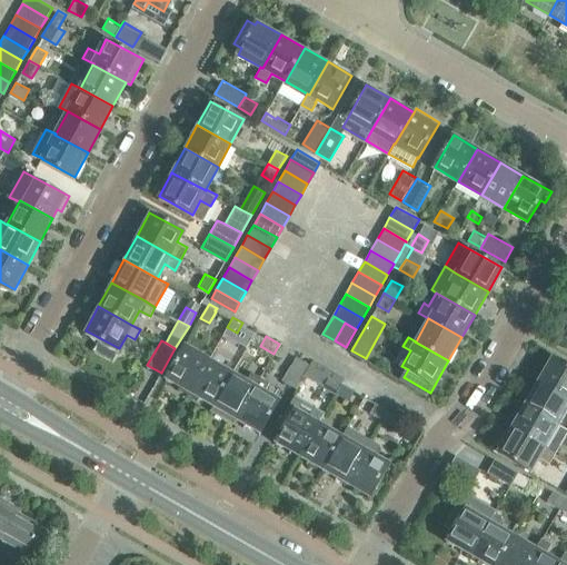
[(166,377),(190,390),(209,357),(186,344),(166,377)]
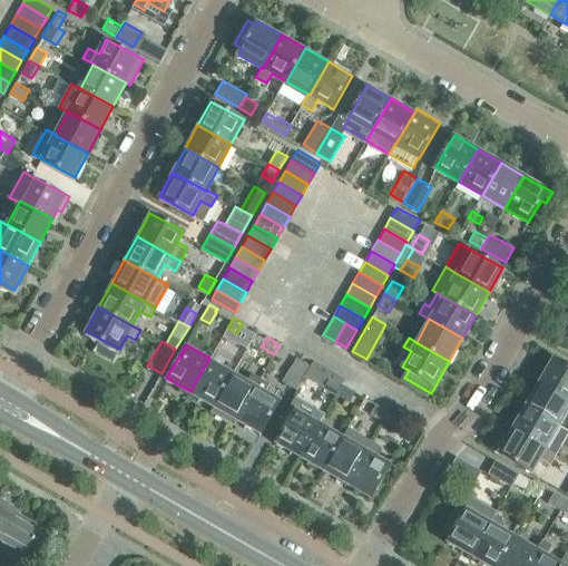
[(297,387),(311,363),(297,355),(283,379),(297,387)]
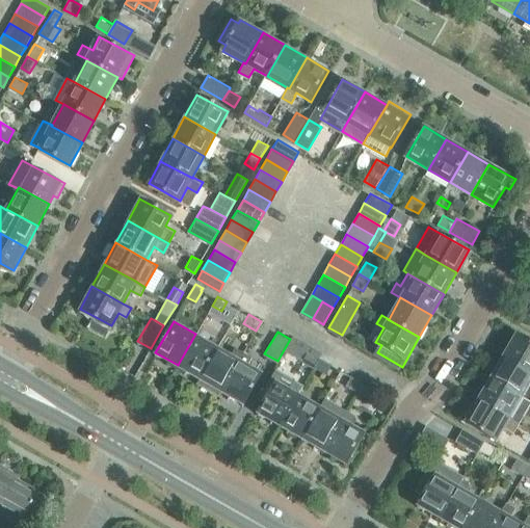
[(503,355),(529,370),(529,340),(517,333),(503,355)]
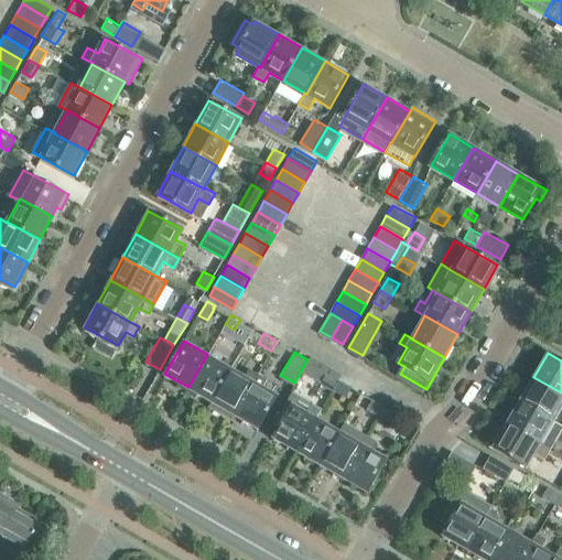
[(212,400),(230,367),(207,354),(188,387),(212,400)]
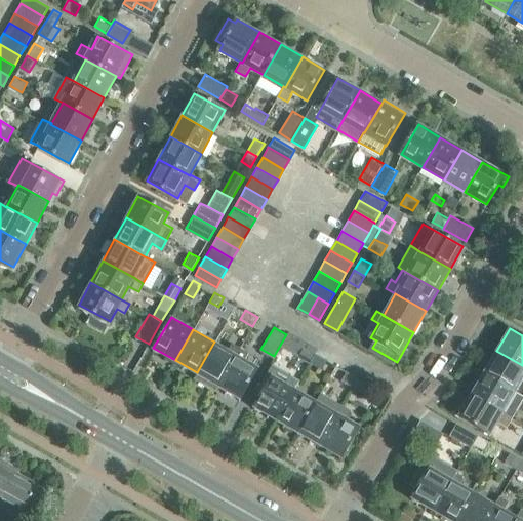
[(216,389),(218,385),(236,354),(241,347),(233,342),(228,350),(214,342),(197,372),(195,376),(216,389)]
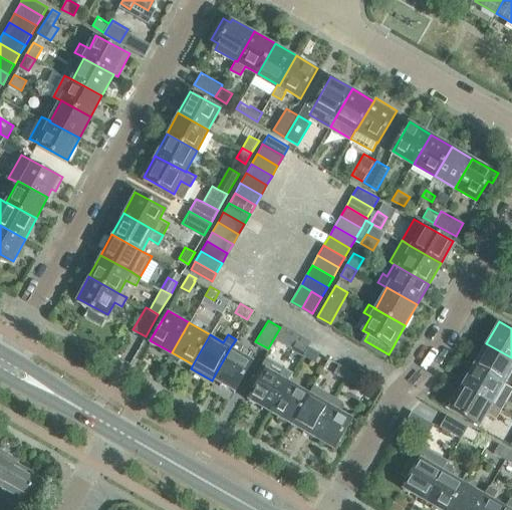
[(293,346),(304,353),(309,343),(298,337),(293,346)]
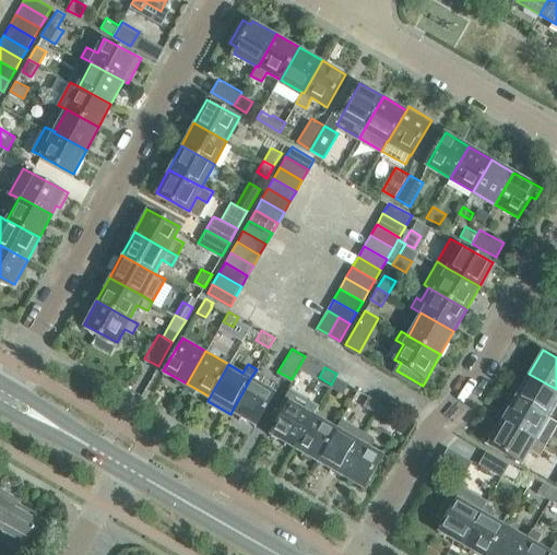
[(257,369),(251,377),(233,410),(257,424),(275,391),(261,382),(265,375),(257,369)]
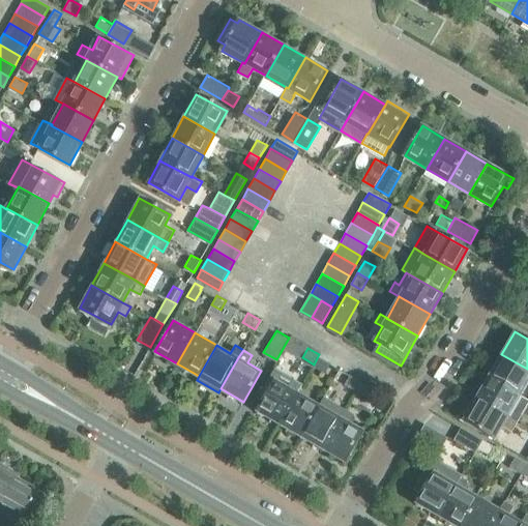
[(331,361),(319,354),(314,364),(325,371),(331,361)]
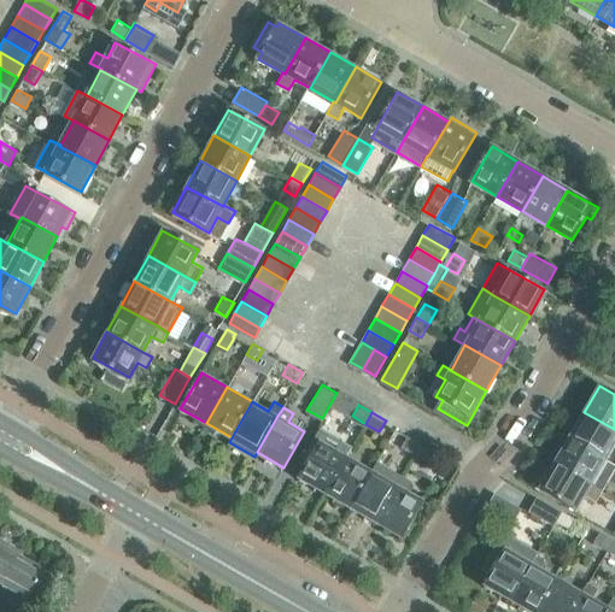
[(614,429),(584,412),(569,436),(614,463),(614,429)]
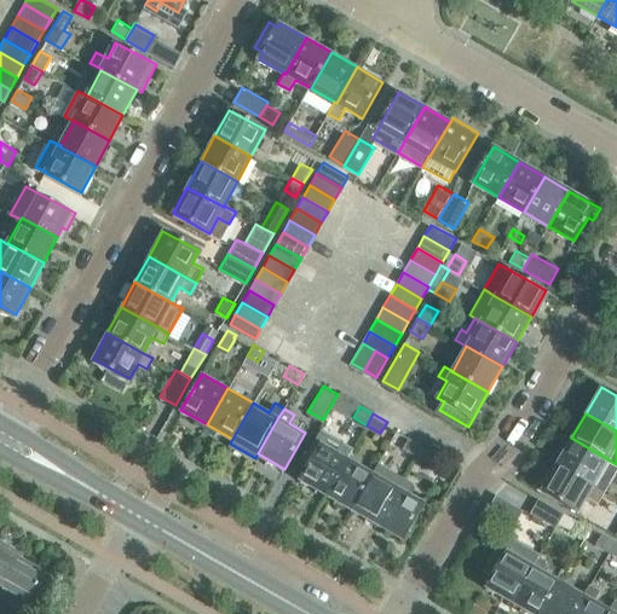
[(310,463),(300,479),(327,493),(349,457),(352,450),(321,430),(303,459),(310,463)]
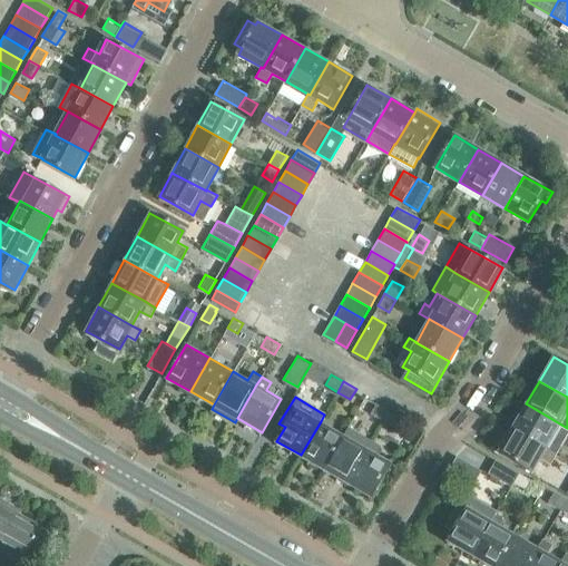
[(376,401),(371,411),(383,419),(390,408),(376,401)]
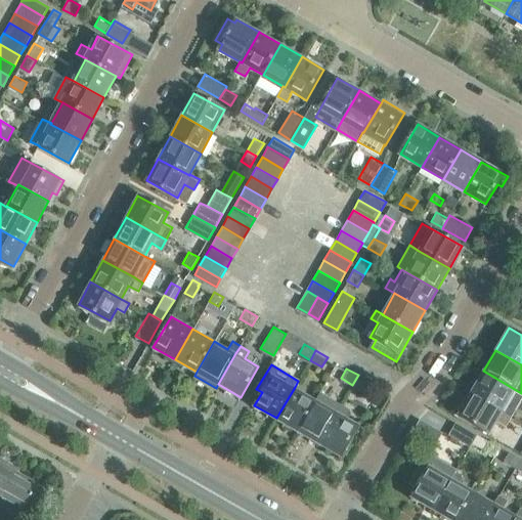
[(521,393),(483,371),(471,392),(502,409),(512,416),(521,398),(521,393)]
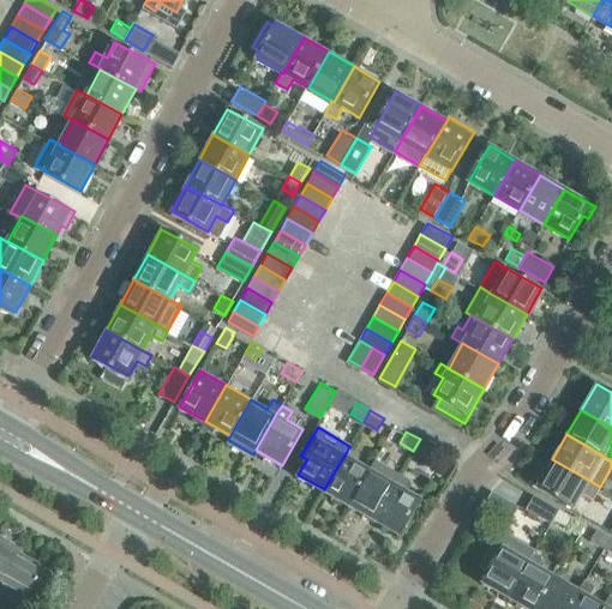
[(433,447),(420,439),(413,451),(427,458),(433,447)]
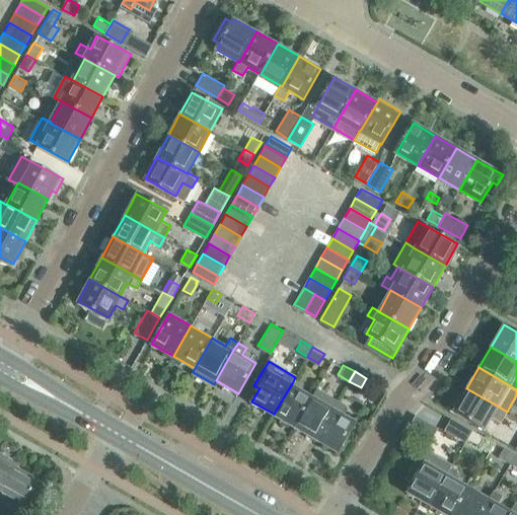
[(292,383),(274,414),(295,426),(312,395),(292,383)]
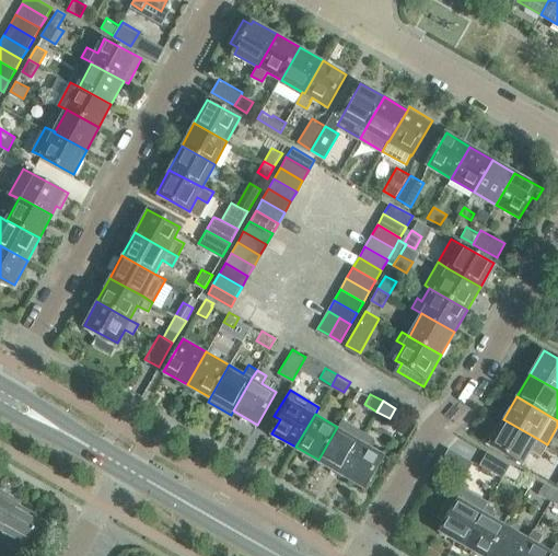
[(337,427),(318,460),(340,474),(365,431),(343,418),(337,427)]
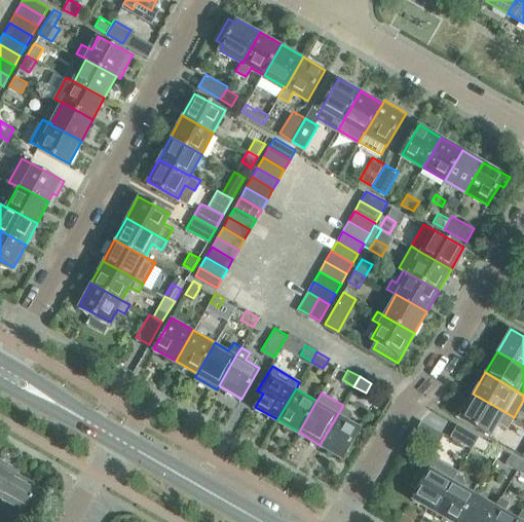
[(514,417),(503,411),(473,394),(469,402),(465,400),(457,414),(491,434),(498,420),(509,426),(514,417)]
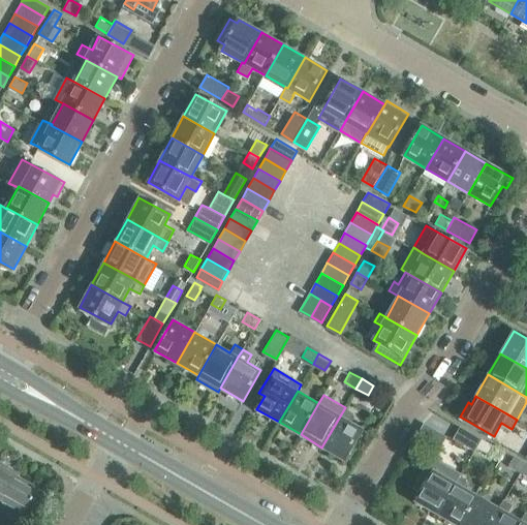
[(345,407),(321,448),(344,460),(363,428),(348,421),(353,412),(345,407)]
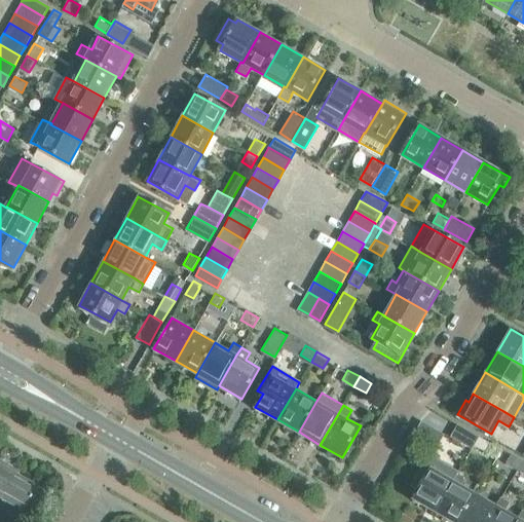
[(480,435),(458,422),(451,436),(472,447),(480,435)]
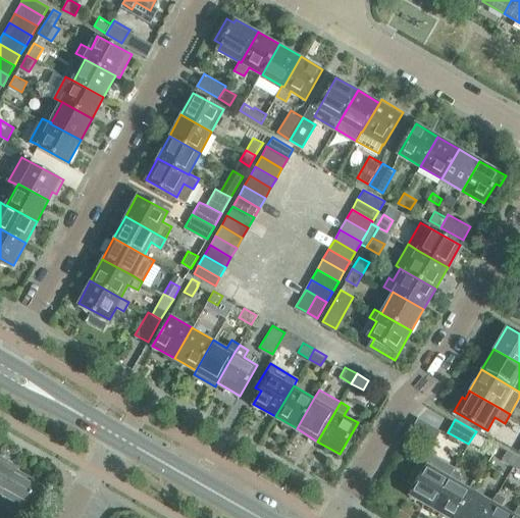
[(476,431),(468,444),(469,444),(471,439),(482,446),(487,436),(476,430),(476,431)]
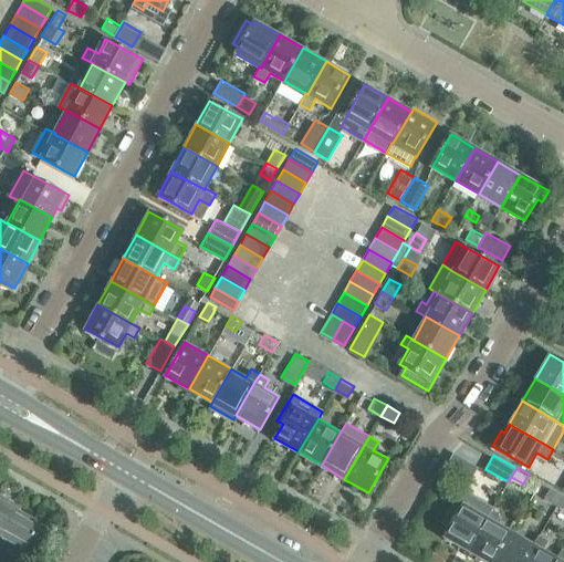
[(544,497),(556,503),(563,493),(551,487),(544,497)]
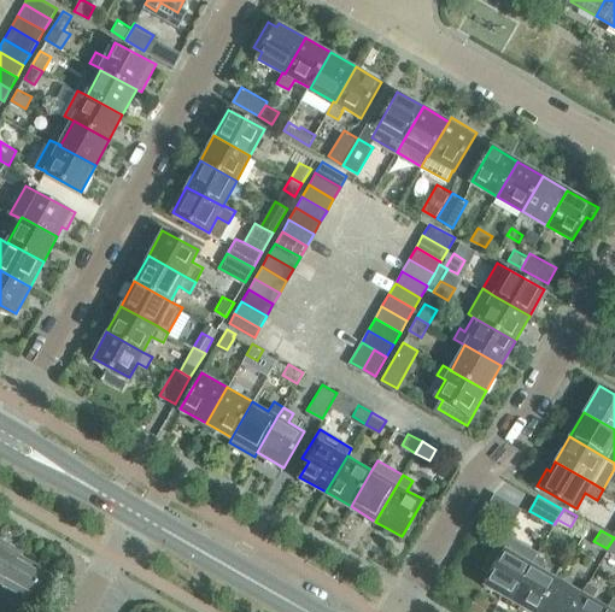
[(0,582),(3,583),(19,554),(21,554),(23,551),(6,541),(3,545),(0,542),(0,582)]
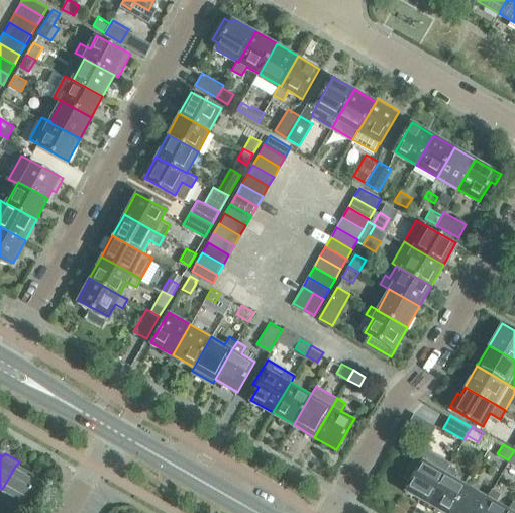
[(406,490),(428,502),(449,465),(440,459),(436,467),(423,459),(406,490)]
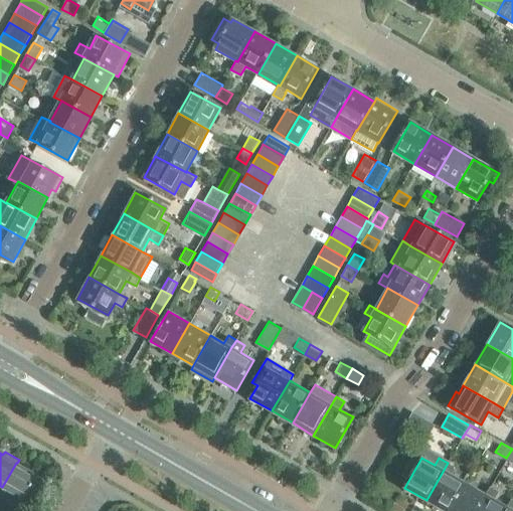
[(0,496),(19,508),(23,500),(38,475),(17,463),(16,463),(2,487),(0,490),(0,496)]
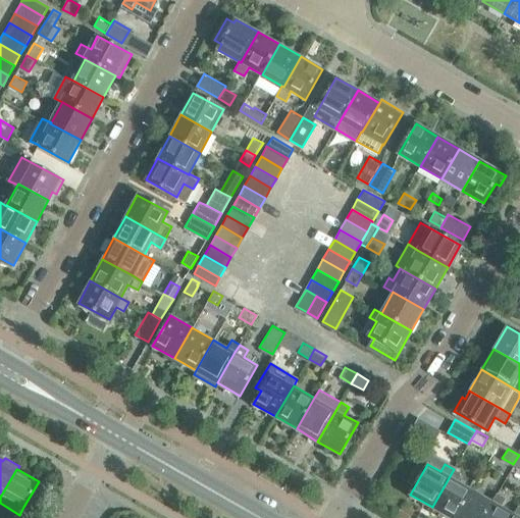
[(454,469),(432,507),(452,517),(454,517),(471,488),(459,482),(463,475),(454,469)]
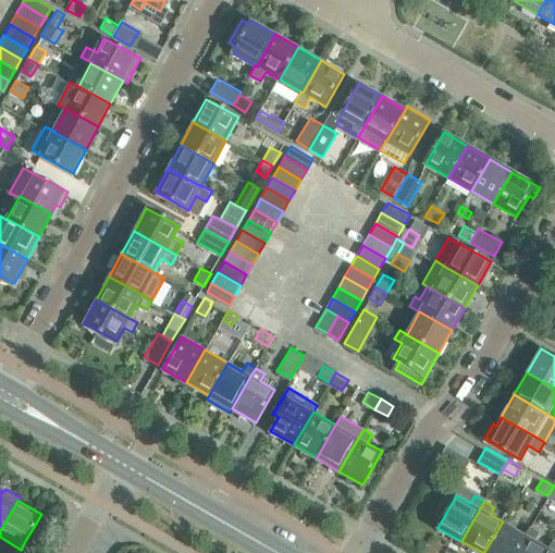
[(515,552),(526,535),(503,521),(484,552),(515,552)]
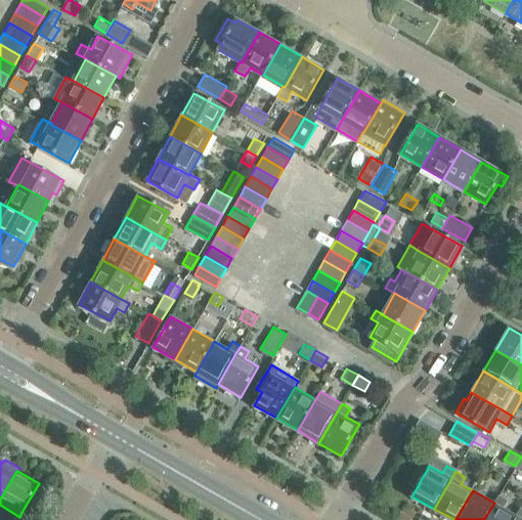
[(499,493),(494,503),(484,519),(512,519),(516,515),(503,508),(509,499),(499,493)]
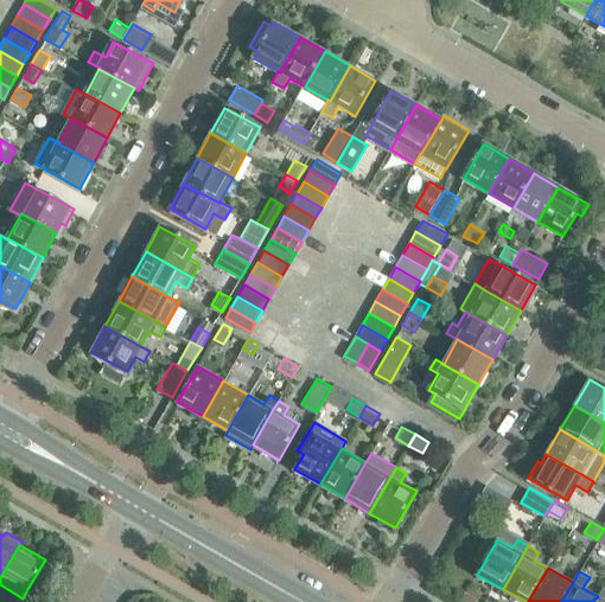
[(604,588),(603,587),(598,596),(593,601),(604,601),(604,588)]
